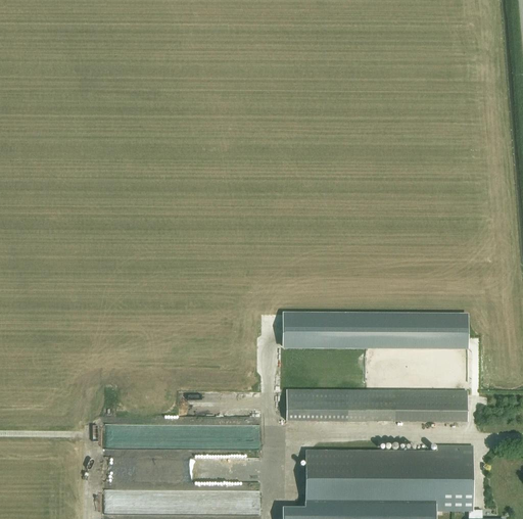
[(468,347),(468,315),(279,314),(279,346),(468,347)]
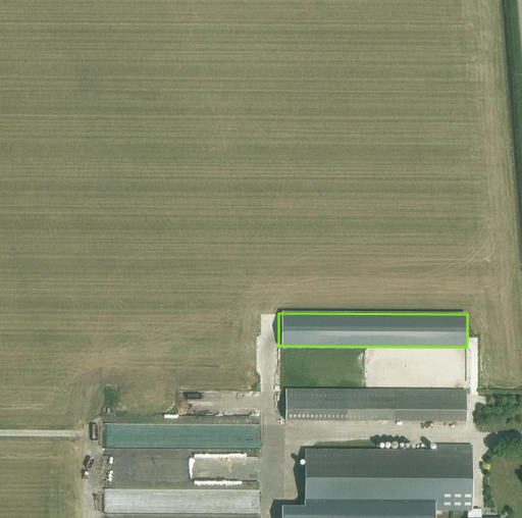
[(285,385),(285,407),(326,407),(326,418),(466,418),(467,387),(366,386),(285,385)]
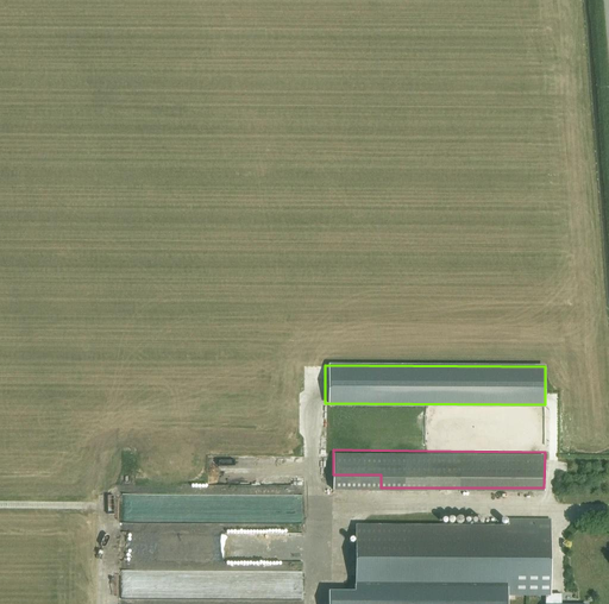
[(212,464),(223,463),(221,453),(211,454),(212,464)]
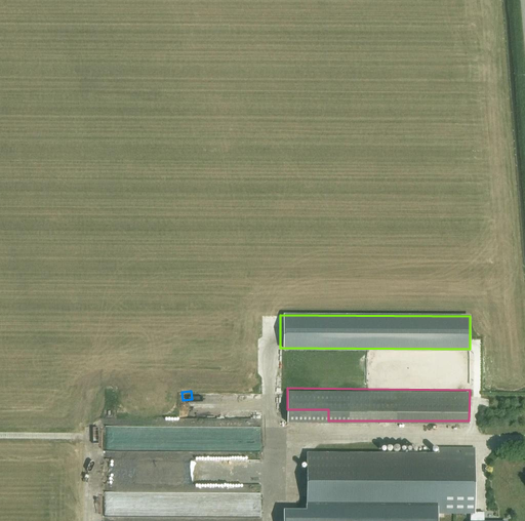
[(307,449),(306,507),(438,510),(453,510),(471,510),(470,520),(506,520),(507,520),(484,520),(484,511),(474,511),(474,446),(474,444),(438,444),(438,451),(418,450),(307,449)]
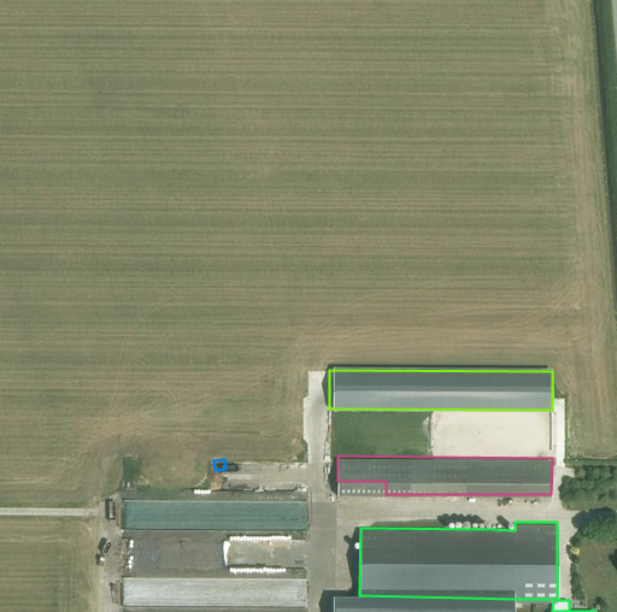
[(333,594),(331,611),(513,611),(515,599),(359,595),(333,594)]
